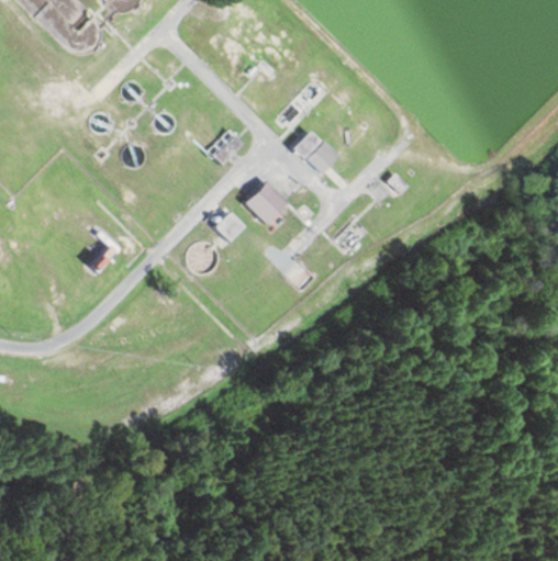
[(209,153),(224,166),(245,143),(230,130),(209,153)]
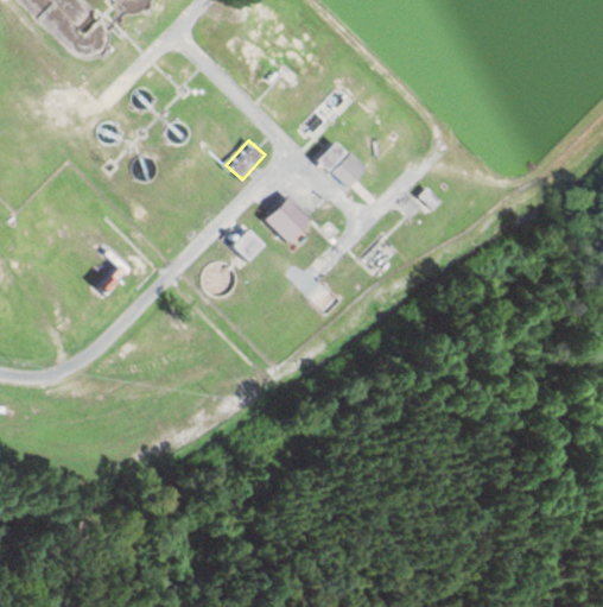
[(329,172),(348,153),(336,141),(317,160),(329,172)]
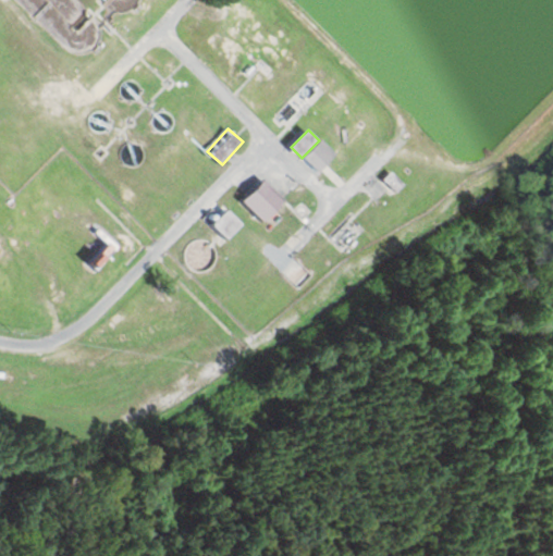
[(384,181),(397,193),(405,185),(393,172),(384,181)]
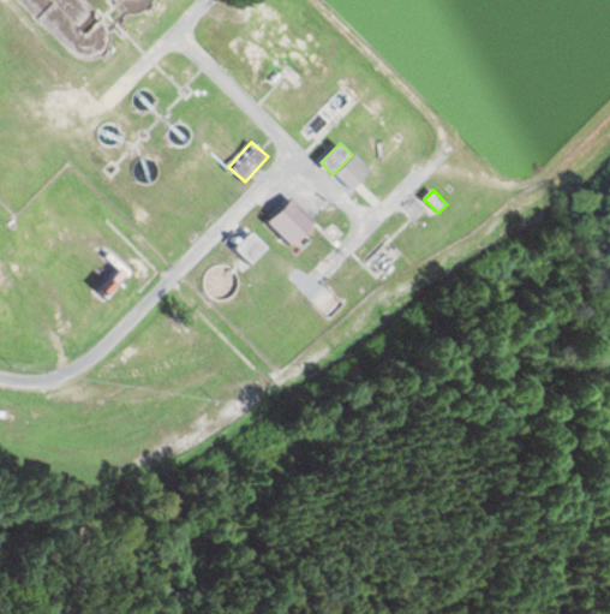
[(316,221),(293,198),(269,222),(292,245),(316,221)]
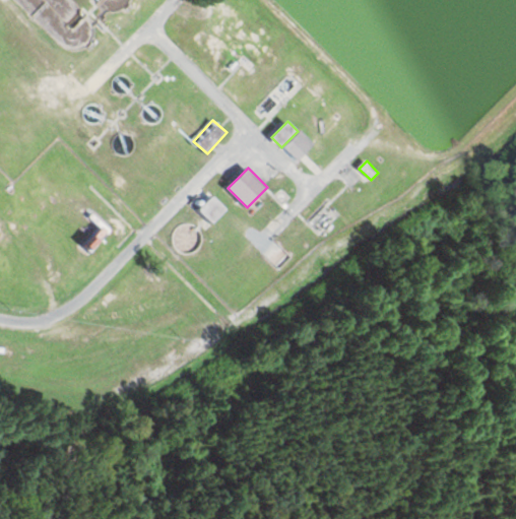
[(213,225),(229,210),(214,195),(199,210),(213,225)]
